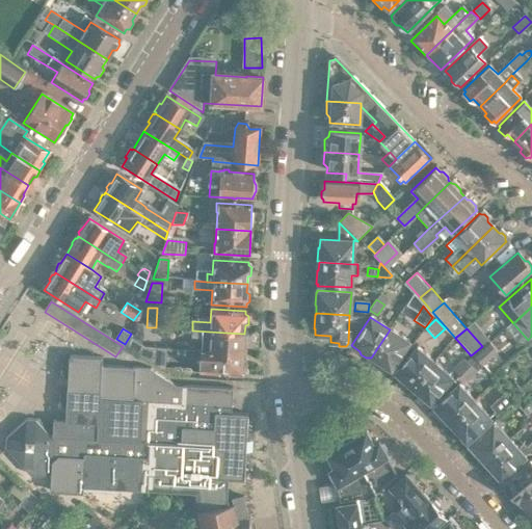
[(408,342),(390,329),(371,358),(373,359),(373,363),(378,366),(382,365),(391,371),(408,342)]
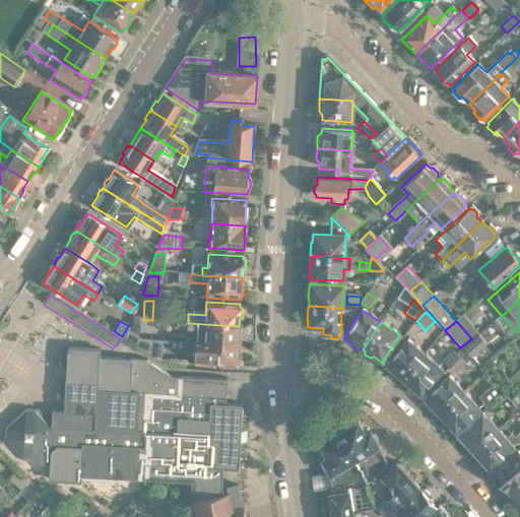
[(197,331),(197,344),(238,346),(239,339),(242,337),(242,330),(239,328),(239,326),(204,324),(188,323),(187,330),(197,331)]
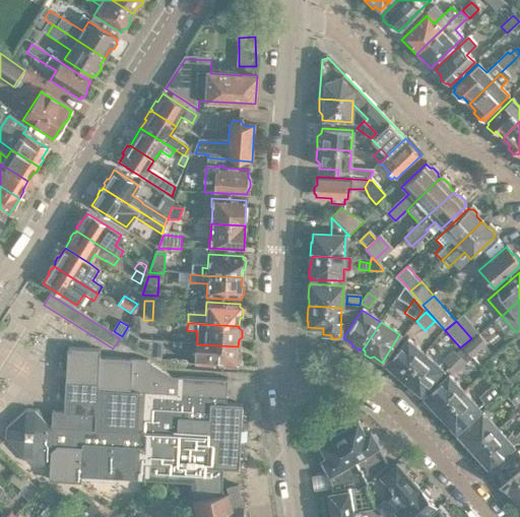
[(127,340),(163,364),(163,340),(143,340),(132,333),(127,340)]
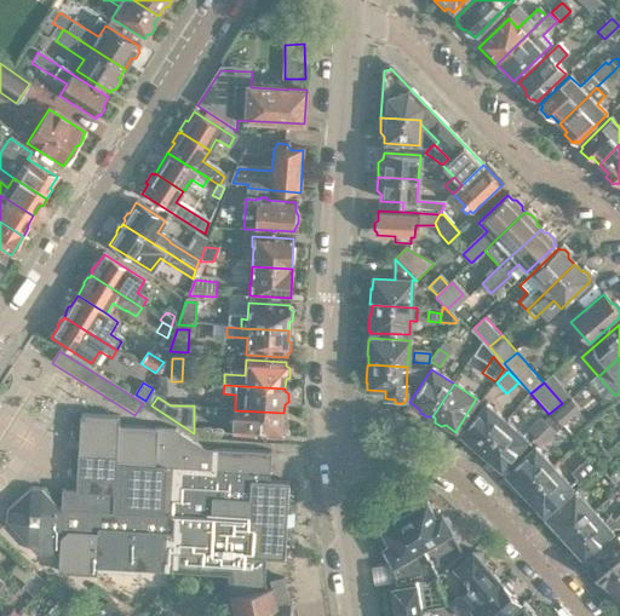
[(579,412),(569,401),(551,416),(561,427),(579,412)]
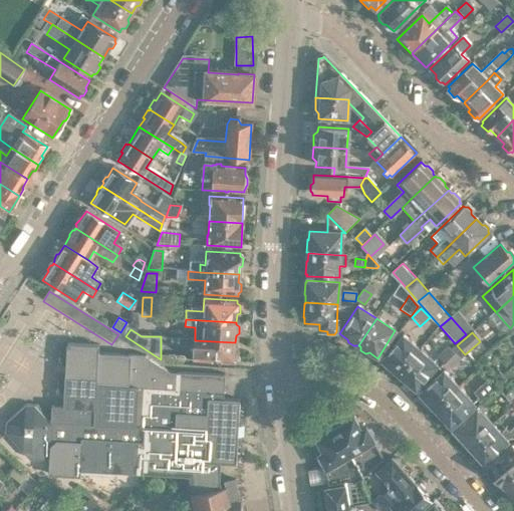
[(397,373),(399,375),(420,350),(403,336),(381,360),(389,366),(389,370),(393,374),(397,373)]
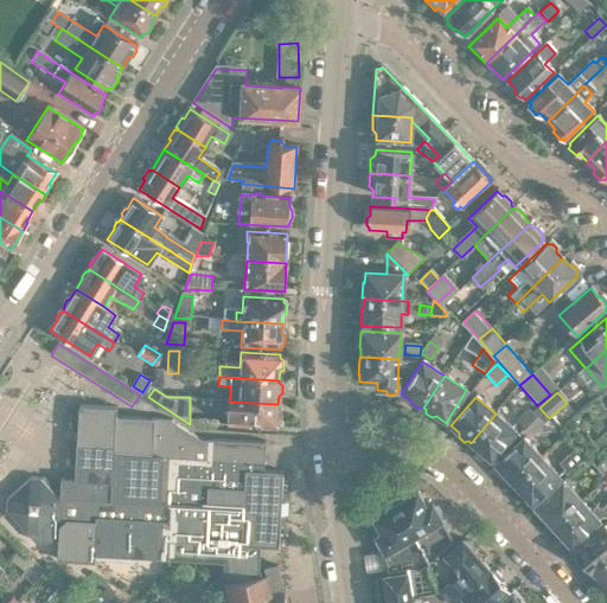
[(278,412),(278,404),(230,402),(229,428),(276,430),(276,425),(280,423),(281,415),(278,412)]
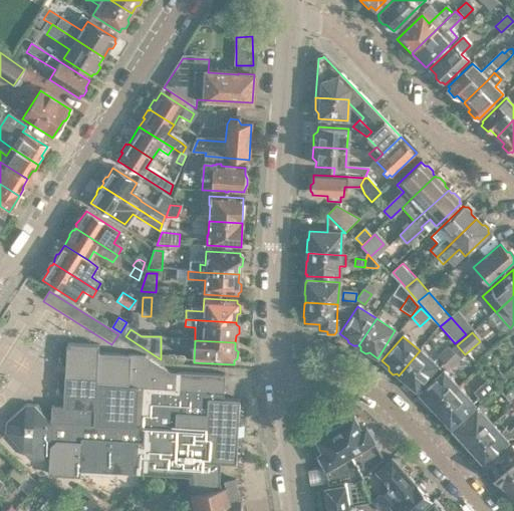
[(5,425),(5,434),(28,459),(28,460),(29,461),(48,462),(48,476),(79,478),(79,472),(142,475),(189,477),(192,495),(220,489),(219,484),(220,464),(235,465),(236,465),(237,434),(239,402),(223,401),(224,393),(225,376),(170,373),(144,356),(97,354),(98,346),(86,346),(66,344),(64,376),(63,408),(51,407),(50,423),(47,422),(34,407),(25,407),(5,425)]
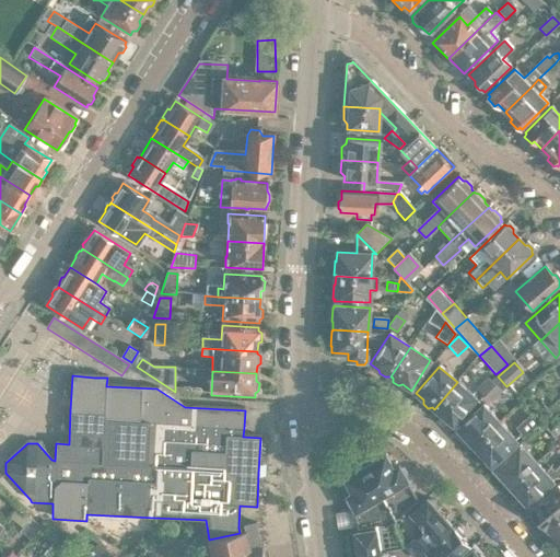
[(476,390),(483,397),(492,389),(485,381),(476,390)]
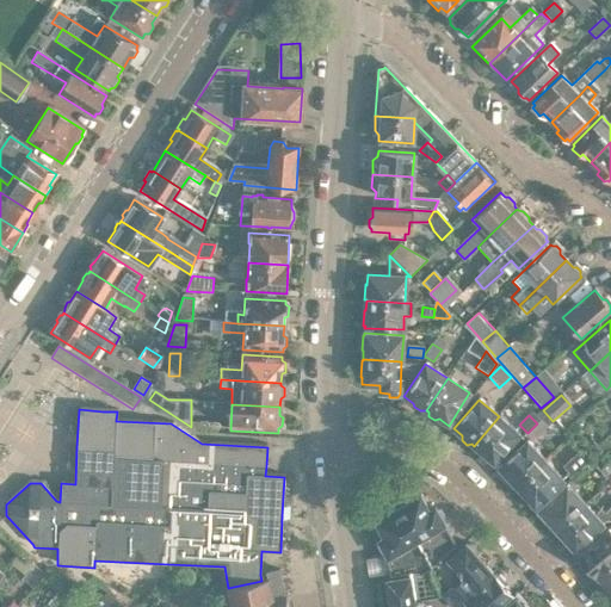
[(485,456),(494,464),(519,434),(499,416),(474,446),(474,451),(480,456),(485,456)]
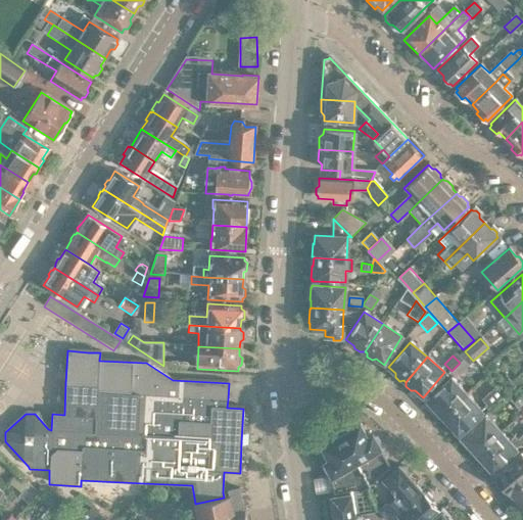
[(452,371),(458,377),(466,368),(460,363),(452,371)]
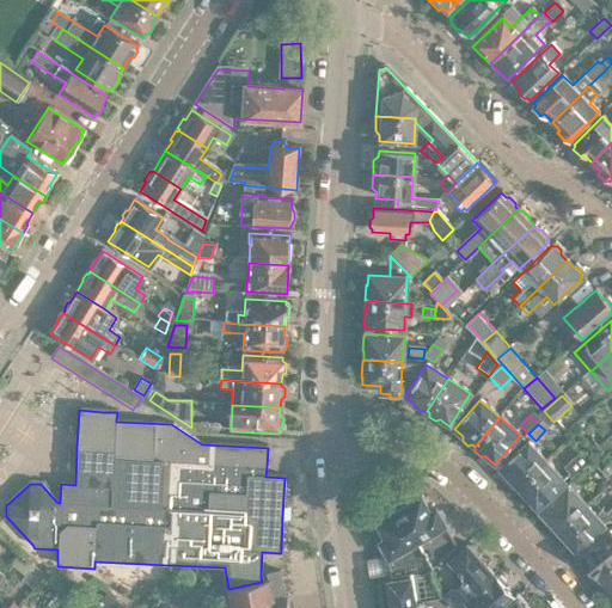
[(600,444),(594,437),(582,446),(588,454),(600,444)]
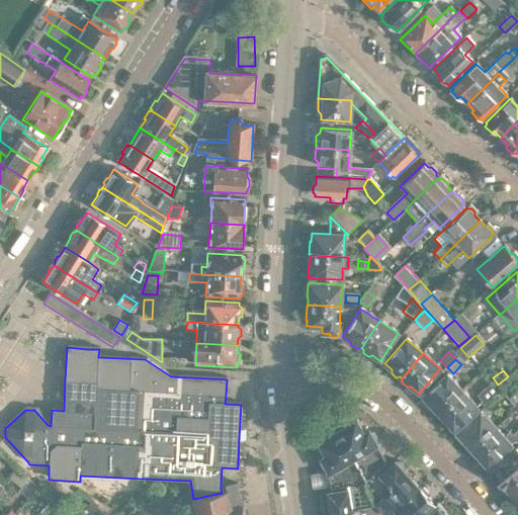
[(437,413),(461,392),(446,374),(422,397),(428,404),(428,407),(432,412),(436,412),(437,413)]
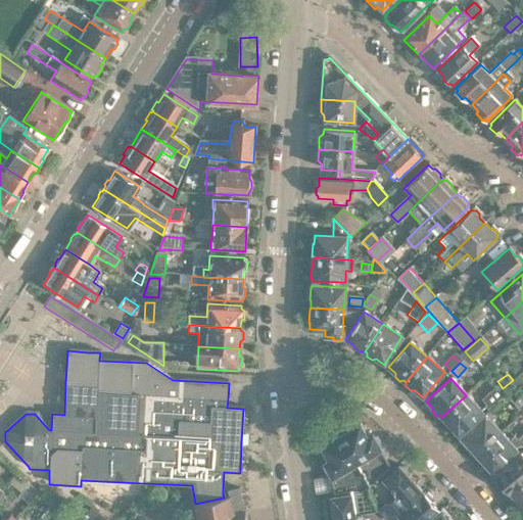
[(481,403),(486,408),(487,410),(496,402),(505,394),(498,387),(481,403)]
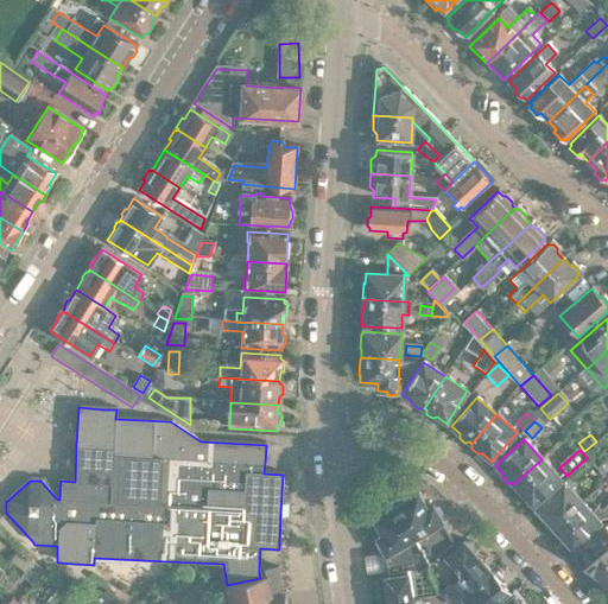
[(559,478),(542,459),(513,484),(514,487),(514,490),(519,495),(523,495),(531,504),(559,478)]
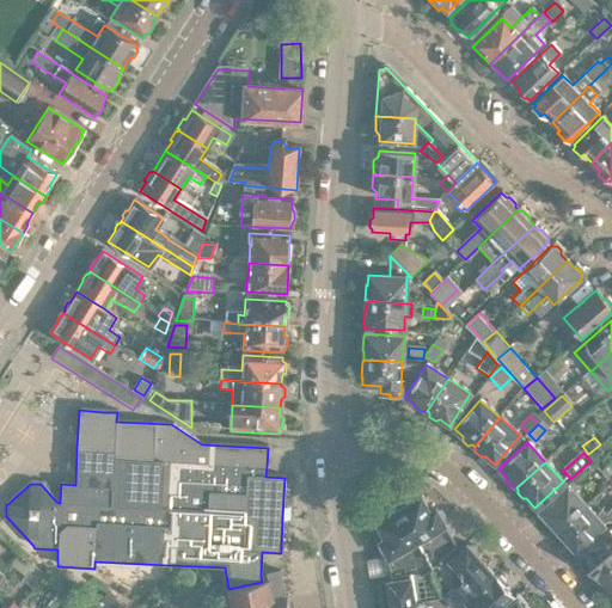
[(611,462),(600,473),(607,481),(611,478),(611,462)]
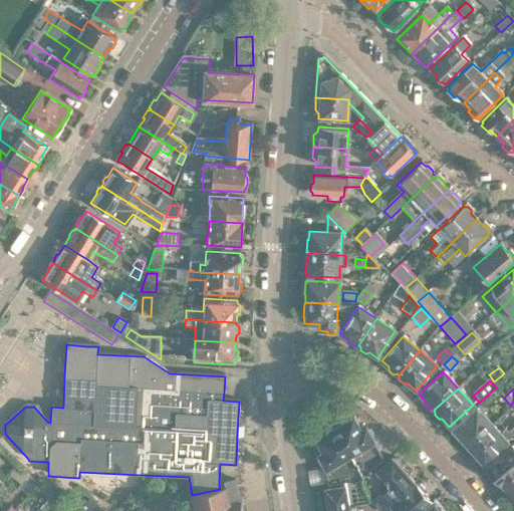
[(494,401),(488,395),(479,403),(485,409),(494,401)]
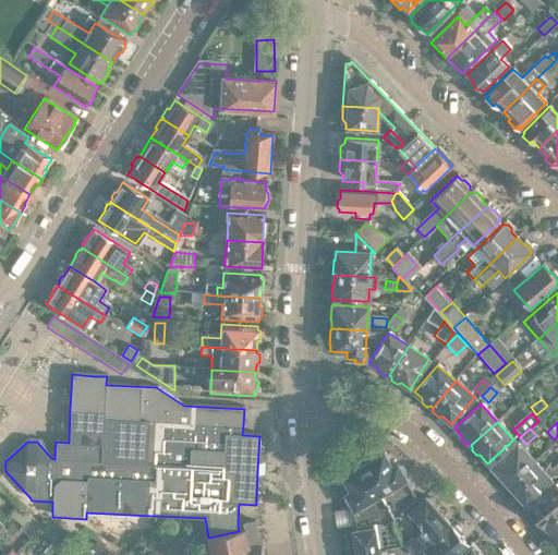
[(506,483),(508,485),(533,461),(517,444),(490,467),(498,475),(498,479),(502,483),(506,483)]
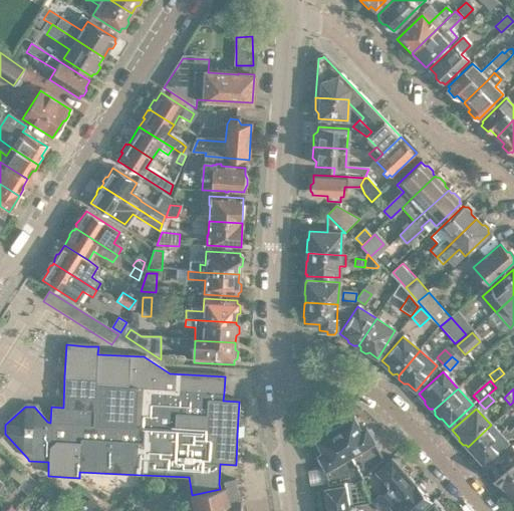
[(340,425),(330,431),(358,479),(370,473),(383,460),(372,440),(373,437),(369,431),(366,431),(365,428),(360,431),(352,418),(351,419),(350,417),(339,423),(340,425)]
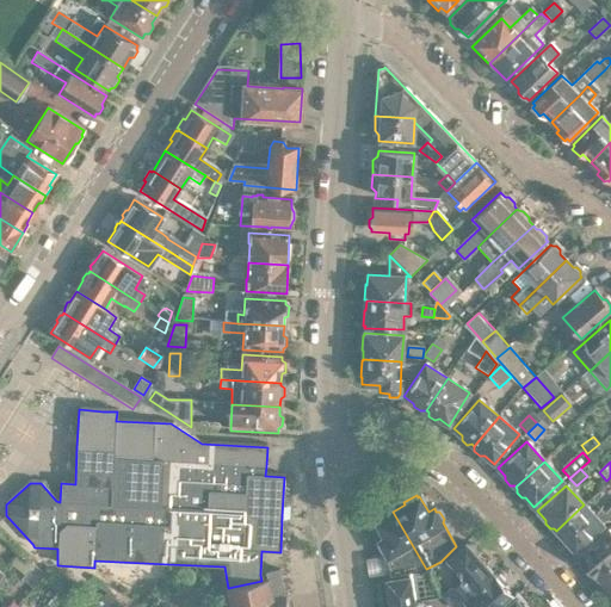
[(594,516),(584,505),(556,531),(557,533),(557,537),(562,543),(566,542),(574,551),(604,522),(610,522),(610,524),(610,521),(610,508),(603,516),(599,512),(594,516)]
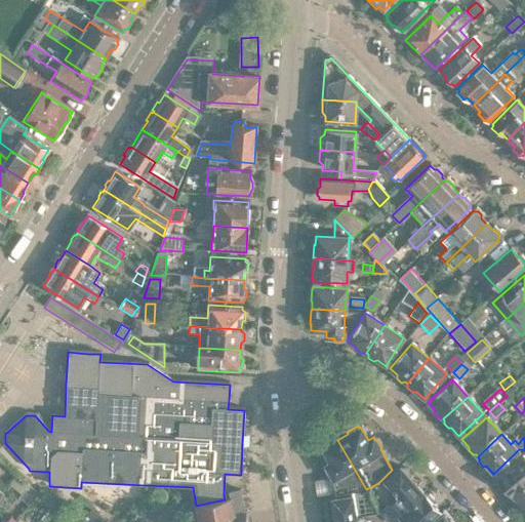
[(334,442),(333,440),(322,446),(323,448),(322,449),(330,463),(325,466),(326,468),(325,472),(328,477),(331,477),(333,480),(335,494),(358,491),(359,493),(366,489),(337,440),(334,442)]
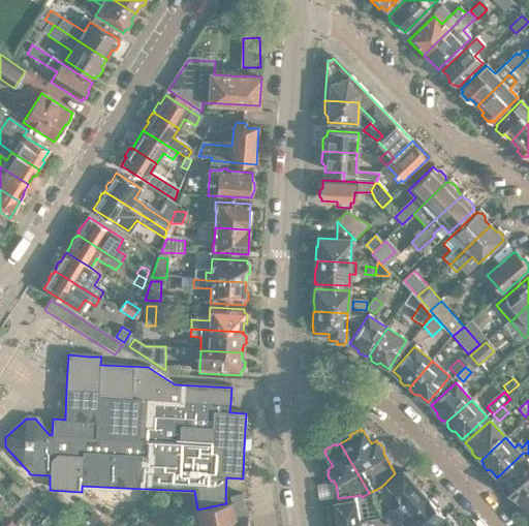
[(515,498),(516,498),(528,486),(528,463),(525,459),(500,481),(506,489),(506,493),(509,497),(514,497),(515,498)]
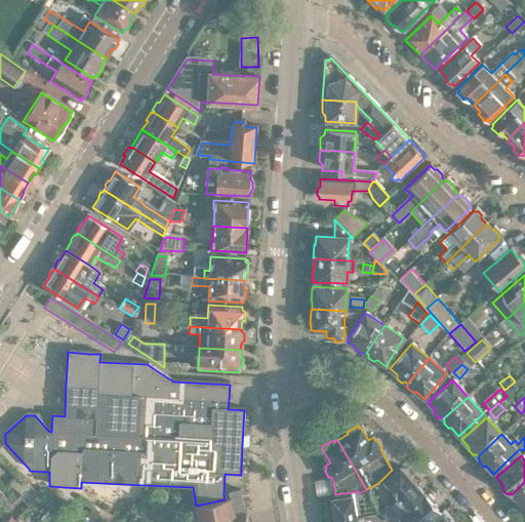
[(397,500),(405,511),(406,511),(423,494),(408,478),(409,474),(405,470),(402,470),(400,468),(387,480),(401,496),(397,500)]
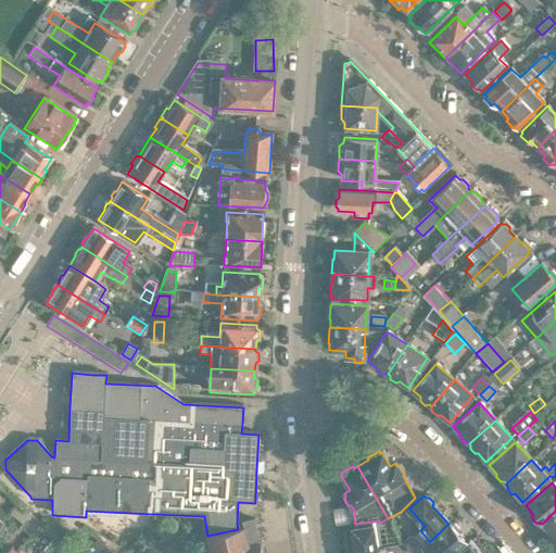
[(554,539),(555,540),(555,511),(542,524),(547,530),(547,535),(551,539),(554,539)]
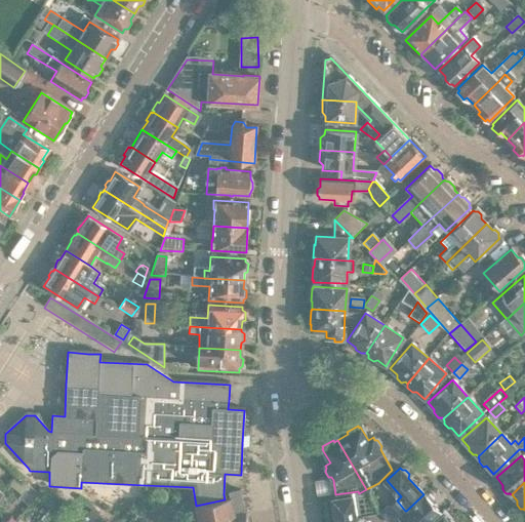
[(29,486),(22,495),(18,499),(29,507),(38,493),(29,486)]
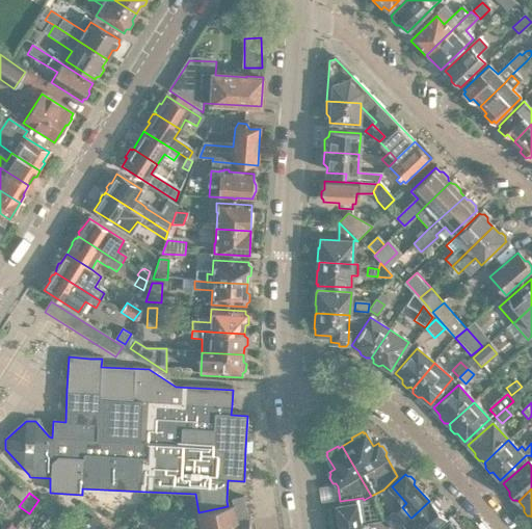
[(198,512),(197,512),(200,528),(248,528),(248,527),(250,526),(250,525),(249,522),(247,523),(243,498),(232,501),(233,505),(228,506),(198,512)]
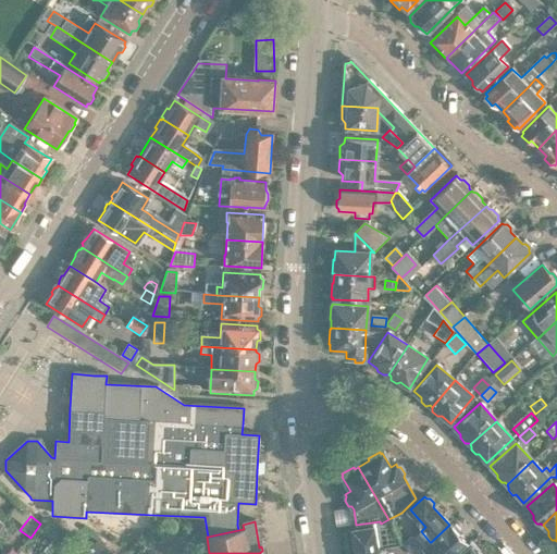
[(450,527),(449,525),(431,542),(430,542),(423,549),(428,553),(454,553),(466,543),(459,536),(459,531),(455,526),(450,527)]
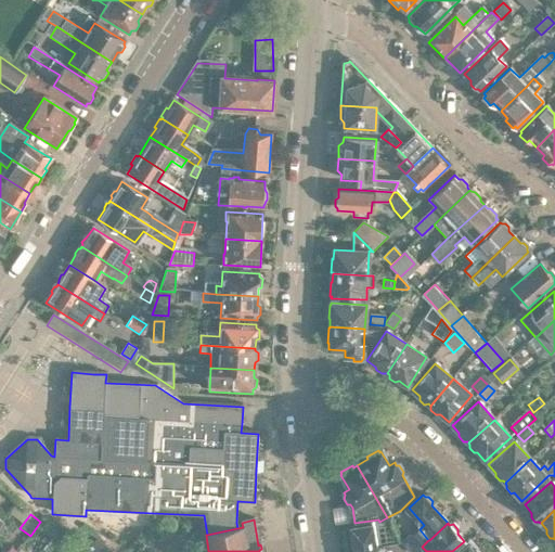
[(350,528),(353,551),(410,551),(403,543),(376,548),(372,525),(350,528)]
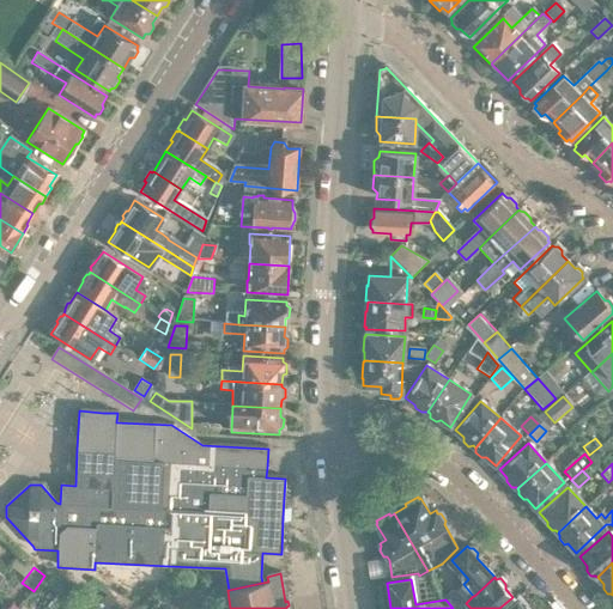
[(463,603),(454,592),(445,600),(453,608),(457,608),(463,603)]
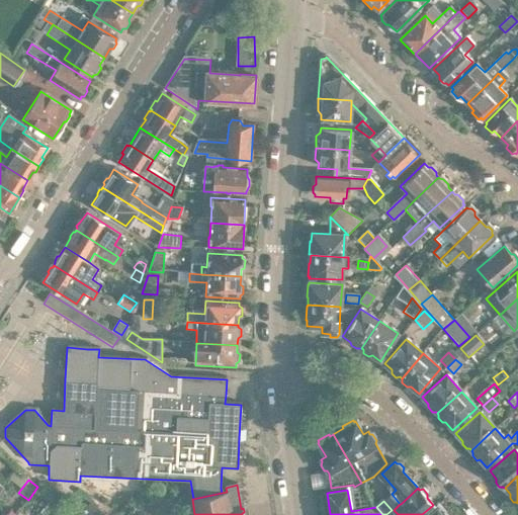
[(51,509),(57,514),(72,514),(57,502),(51,509)]
